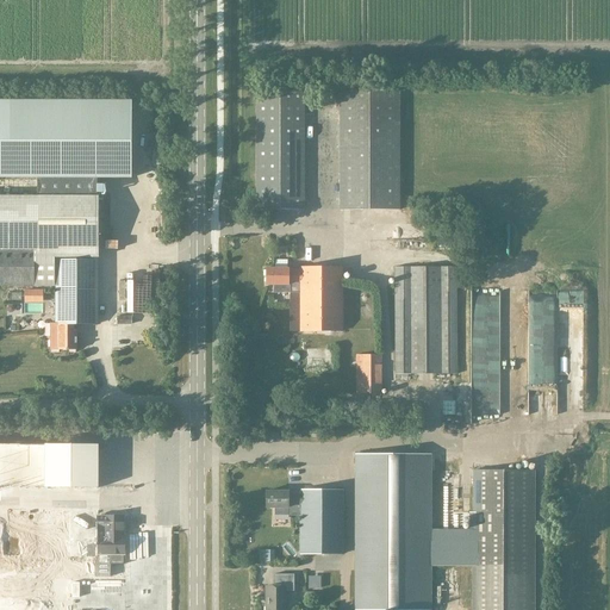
[(304,210),(304,91),(256,91),(256,210),(304,210)]
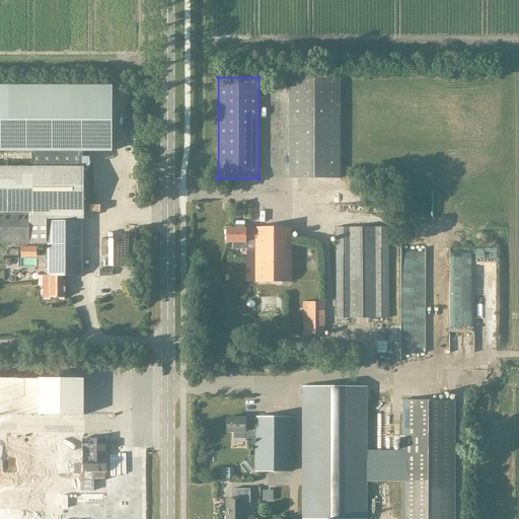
[(289,178),(335,178),(340,178),(340,77),(289,77),(289,178)]
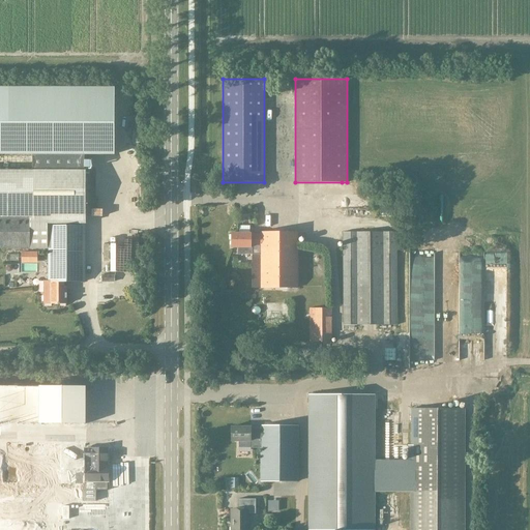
[(0,153),(31,154),(31,171),(83,171),(83,154),(113,154),(113,89),(0,89),(0,153)]
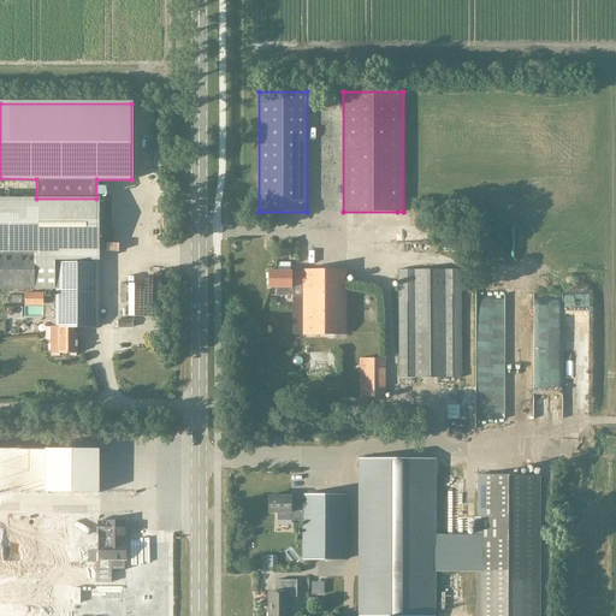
[(96,199),(36,199),(0,197),(0,252),(34,252),(34,289),(55,289),(55,326),(51,326),(51,354),(77,354),(77,332),(73,332),(73,326),(98,327),(99,199),(96,199)]
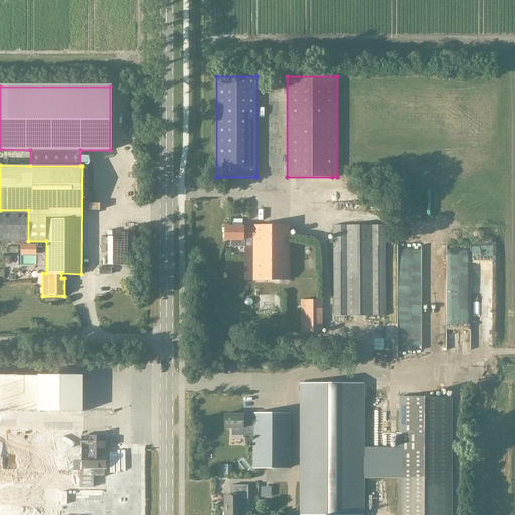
[(0,241),(28,241),(28,210),(0,210),(0,241)]
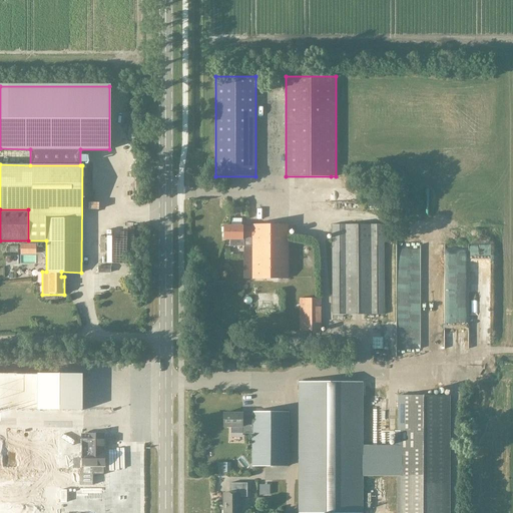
[(240,225),(240,218),(230,218),(230,225),(222,225),(222,239),(229,239),(229,246),(251,246),(251,279),(288,279),(287,224),(251,225),(251,228),(241,228),(241,225),(240,225)]
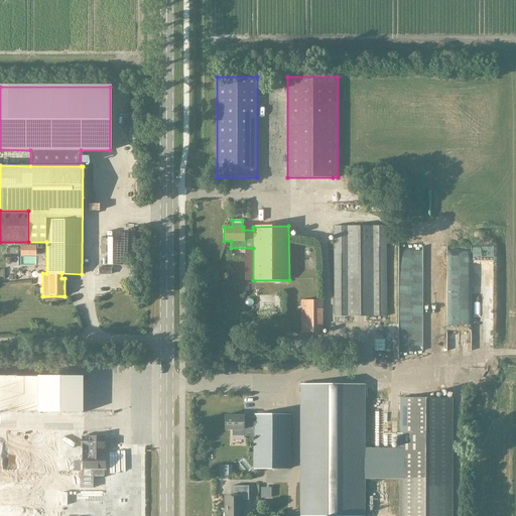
[(333,226),(334,316),(385,316),(385,226),(333,226)]
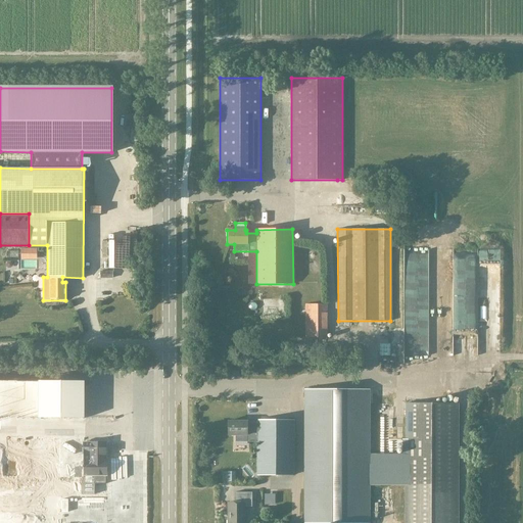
[(326,338),(326,304),(304,304),(304,338),(326,338)]
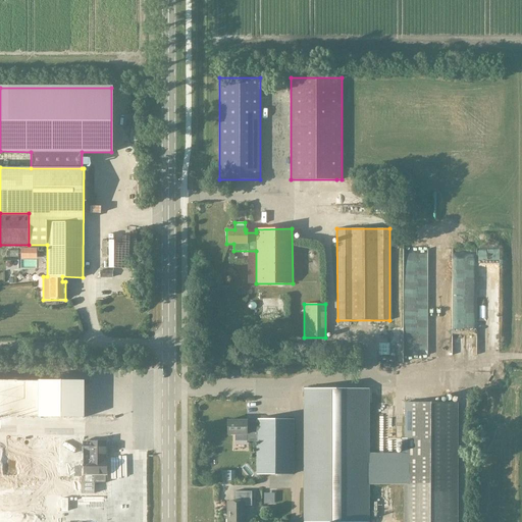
[(0,521),(38,521),(38,477),(83,477),(83,483),(105,483),(105,441),(84,441),(84,381),(0,380),(0,521)]
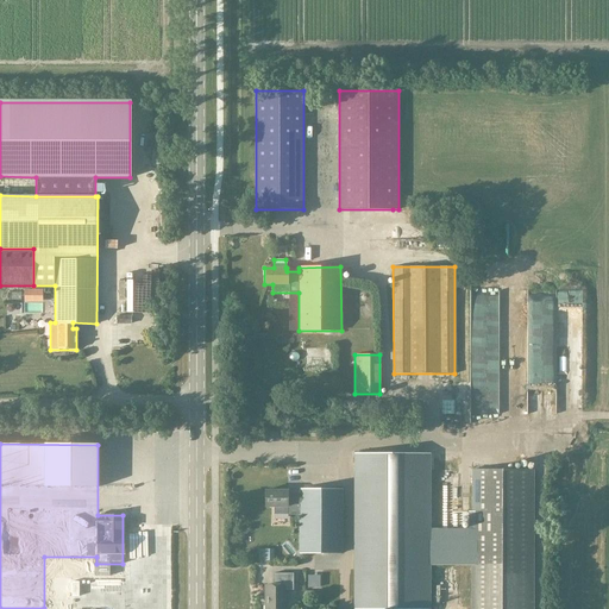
[(356,456),(356,608),(428,608),(428,566),(472,566),(472,545),(428,545),(428,456),(356,456)]
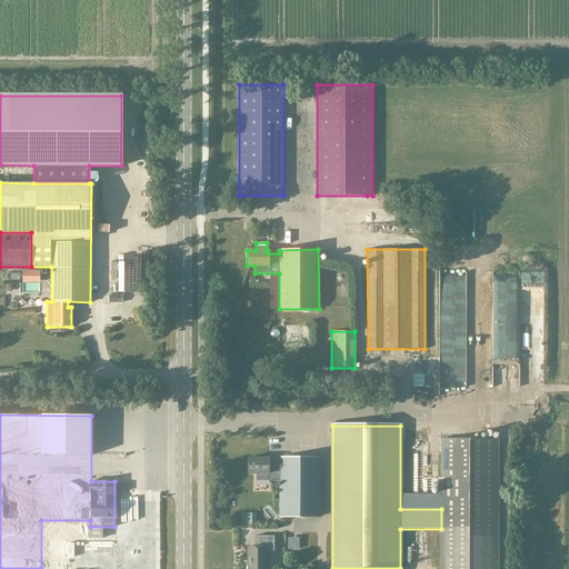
[(497,568),(498,440),(441,440),(441,509),(441,539),(440,568),(497,568)]
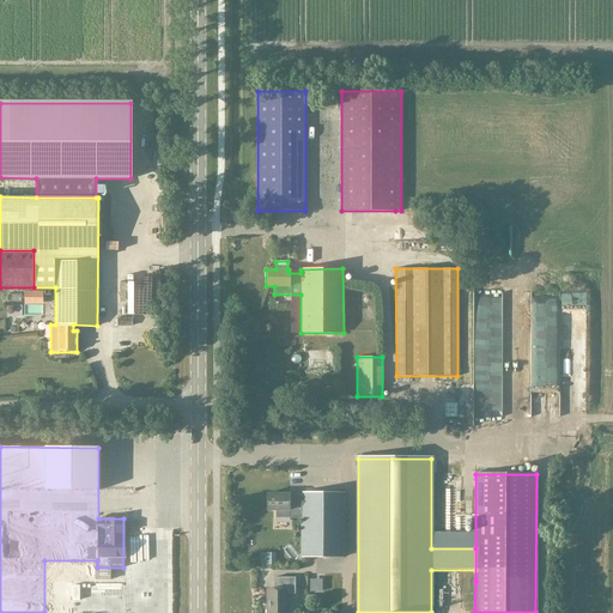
[(275,517),(301,517),(301,557),(344,557),(344,492),(301,492),(301,496),(289,496),(289,493),(266,493),(266,510),(275,510),(275,517)]
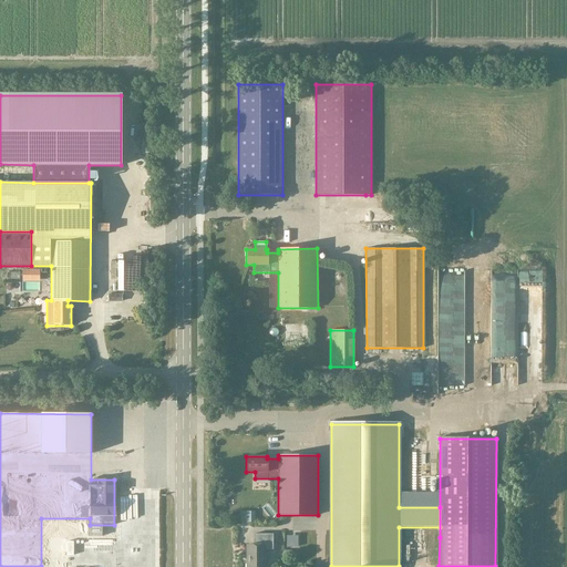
[(246,566),(265,566),(265,549),(272,548),(272,533),(254,534),(254,545),(247,545),(246,566)]
